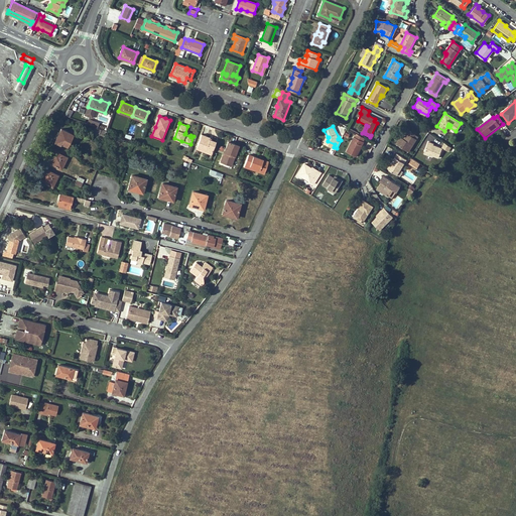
[(99,137),(100,134),(105,136),(107,131),(95,127),(93,135),(99,137)]
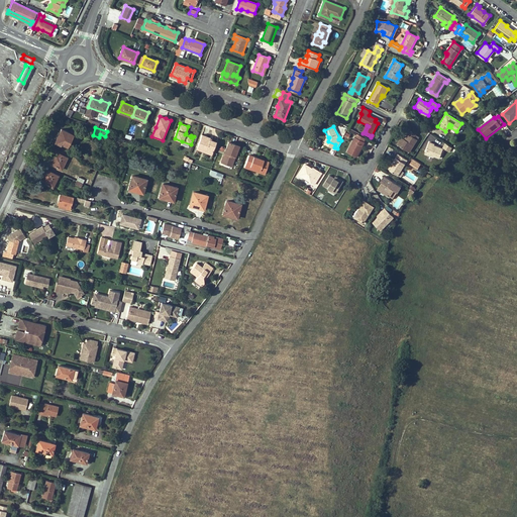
[(63,145),(64,143),(68,145),(73,134),(62,128),(55,141),(63,145)]
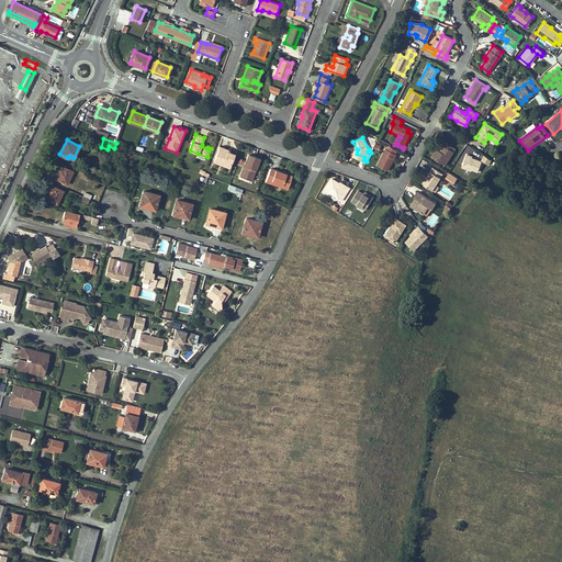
[(452,150),(449,148),(451,145),(445,141),(440,148),(442,149),(441,152),(439,150),(435,148),(430,155),(445,164),(452,150)]
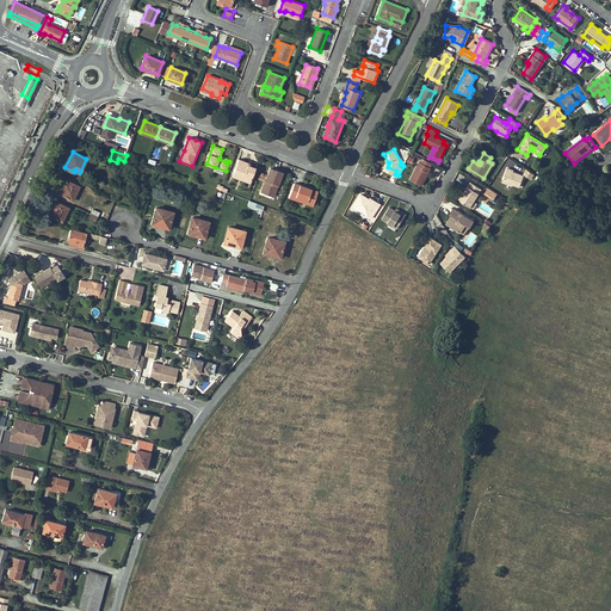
[(251,183),(257,167),(252,166),(251,167),(247,166),(248,164),(248,162),(239,159),(234,172),(244,176),(242,179),(251,183)]
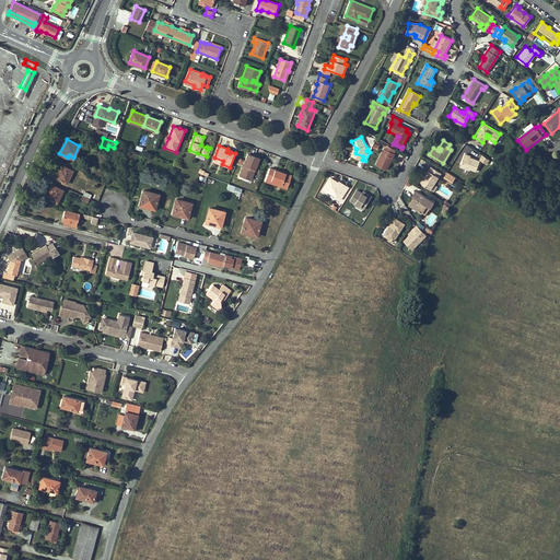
[(386,149),(385,149),(376,165),(387,170),(391,165),(388,164),(392,158),(394,158),(396,153),(395,153),(396,150),(388,146),(386,149)]
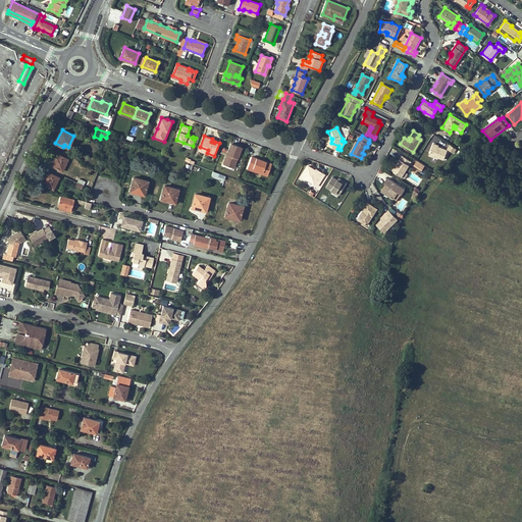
[(233,168),(242,148),(238,146),(231,143),(223,163),(233,168)]
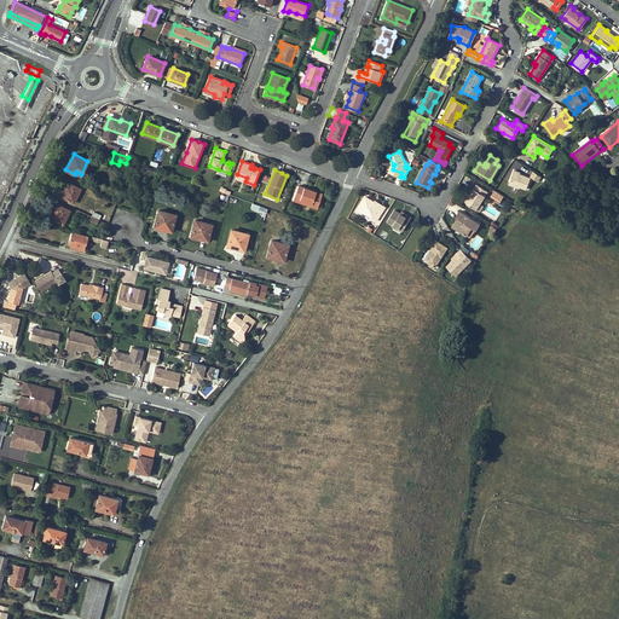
[(527,185),(519,179),(518,178),(519,175),(514,173),(507,183),(514,190),(521,195),(527,185)]
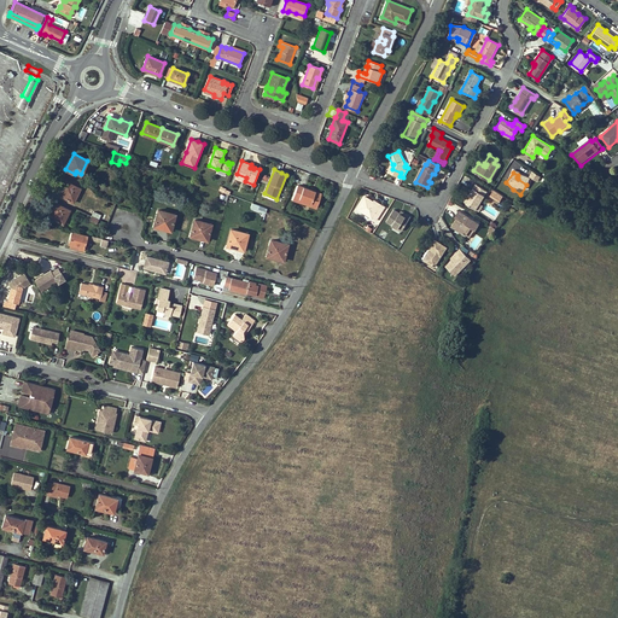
[(59,196),(74,202),(80,188),(68,182),(64,190),(63,190),(59,196)]
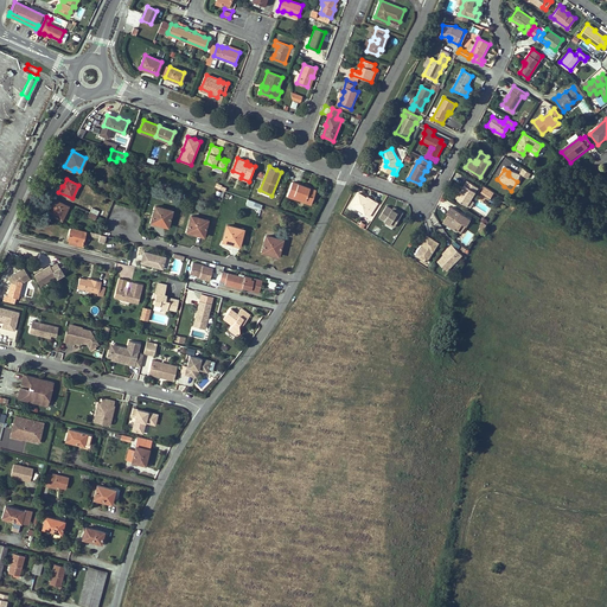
[(467,179),(460,190),(462,191),(458,198),(467,204),(471,198),(473,195),(478,186),(467,179)]
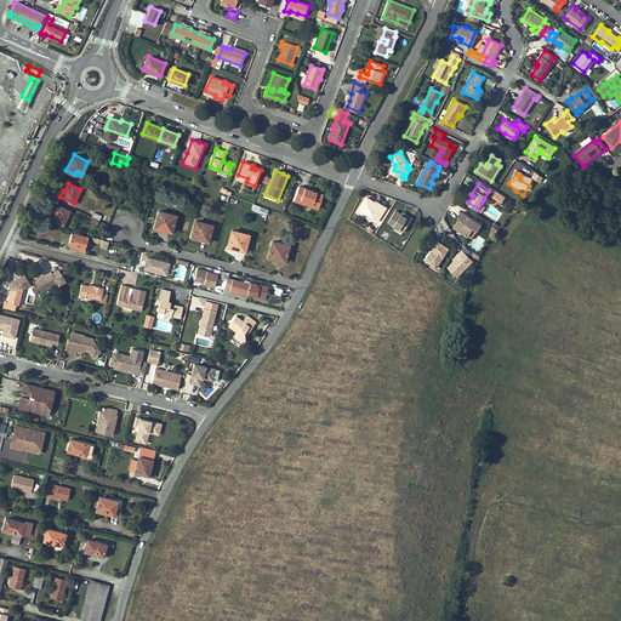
[(312,206),(318,209),(322,198),(315,195),(317,193),(300,186),(294,200),(300,203),(301,200),(312,204),(312,206)]
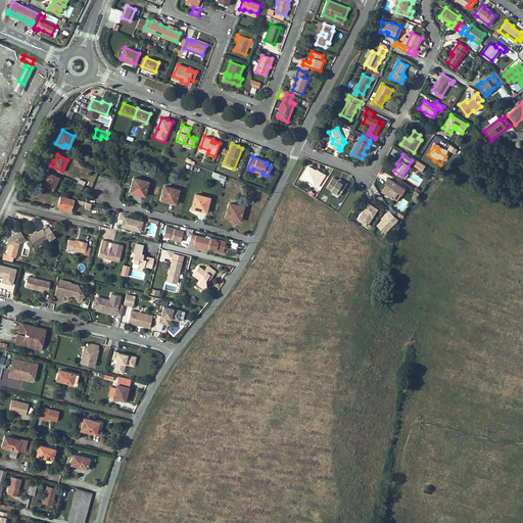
[(303,175),(319,184),(326,173),(323,171),(322,173),(317,169),(317,168),(311,164),(303,175)]
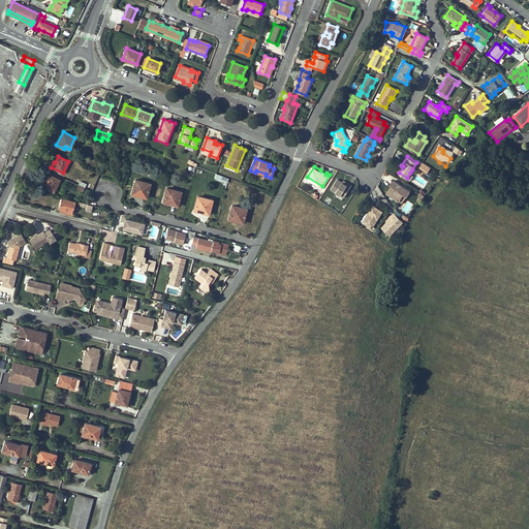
[(41,186),(54,191),(59,180),(49,175),(45,181),(44,181),(41,186)]
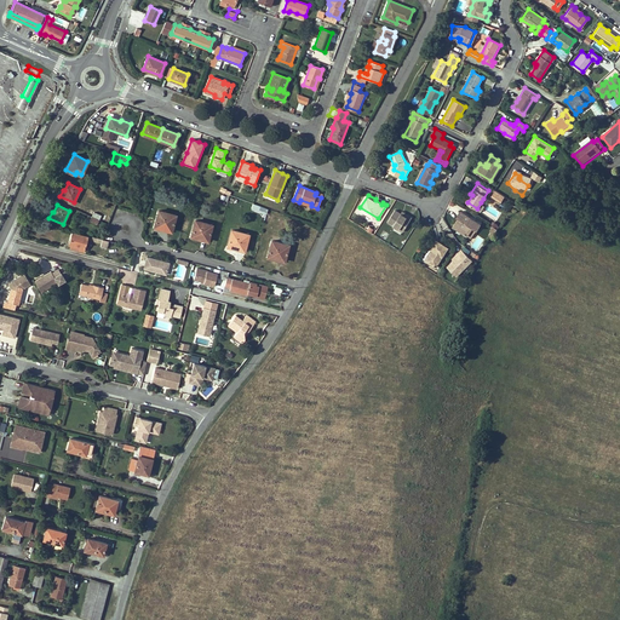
[(386,220),(401,229),(402,230),(412,216),(407,213),(406,216),(400,212),(394,208),(386,220)]
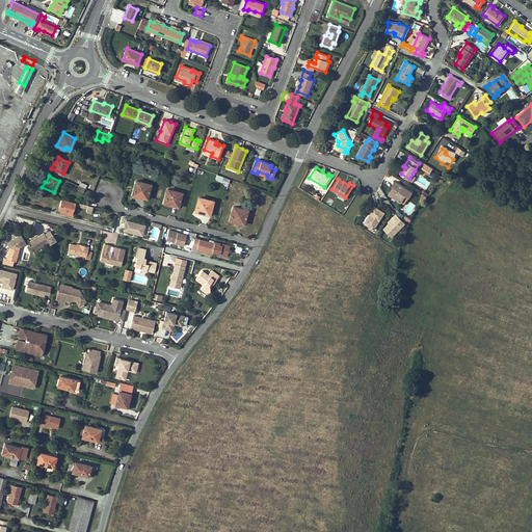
[(391,185),(393,186),(390,190),(389,193),(400,201),(404,194),(408,196),(411,190),(395,180),(391,185)]
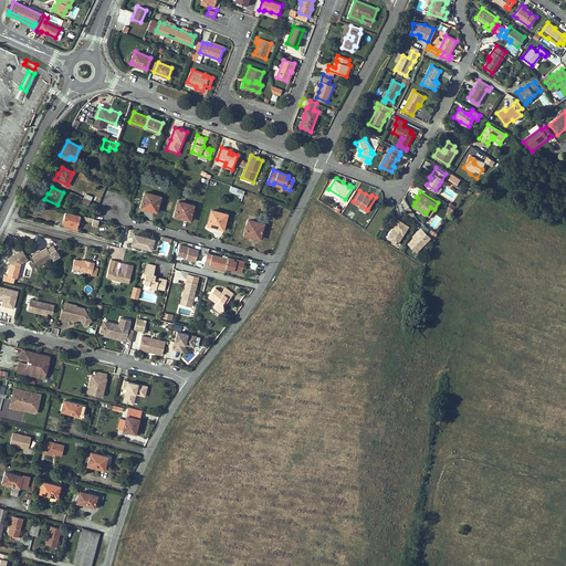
[(149,208),(149,209),(157,211),(160,196),(145,192),(142,206),(149,208)]
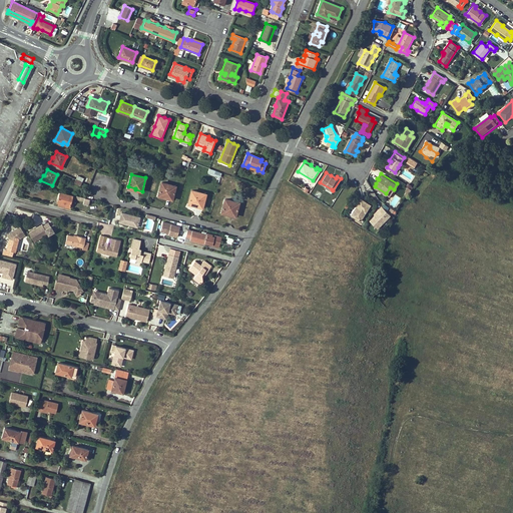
[(165,196),(165,197),(172,199),(176,185),(161,182),(158,194),(165,196)]
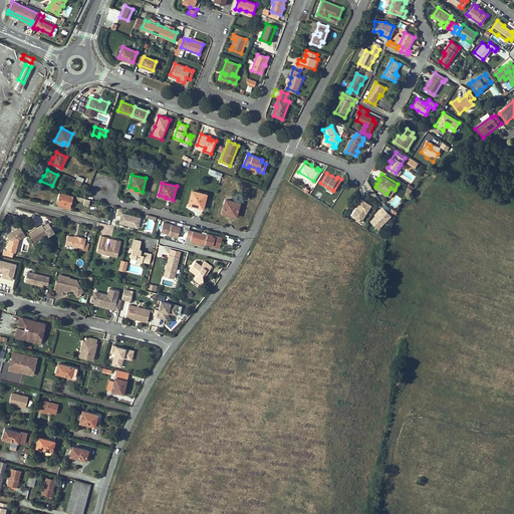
[(196,205),(196,206),(203,208),(207,194),(192,191),(189,203),(196,205)]
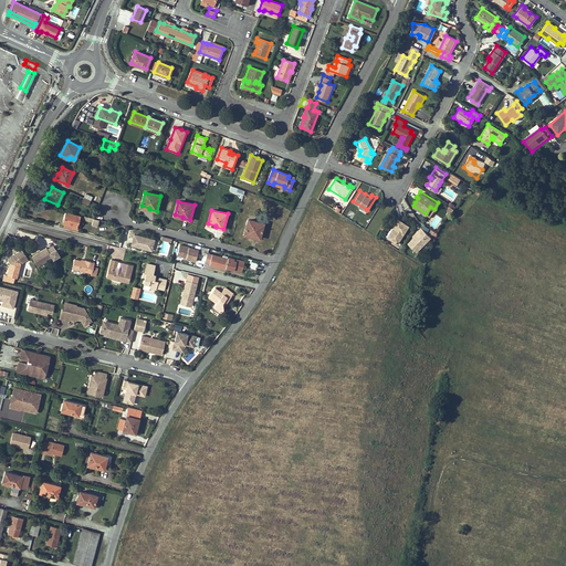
[(71,228),(76,229),(80,216),(66,212),(63,223),(65,223),(72,226),(71,228)]
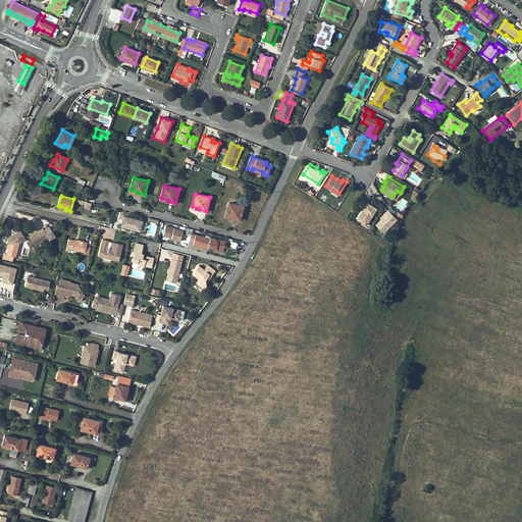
[(397,207),(403,210),(408,202),(403,198),(397,207)]
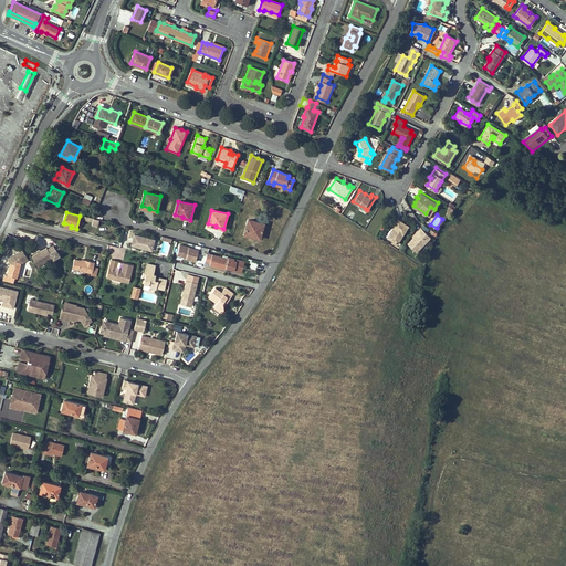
[(92,226),(97,227),(100,220),(84,216),(83,220),(93,222),(92,226)]
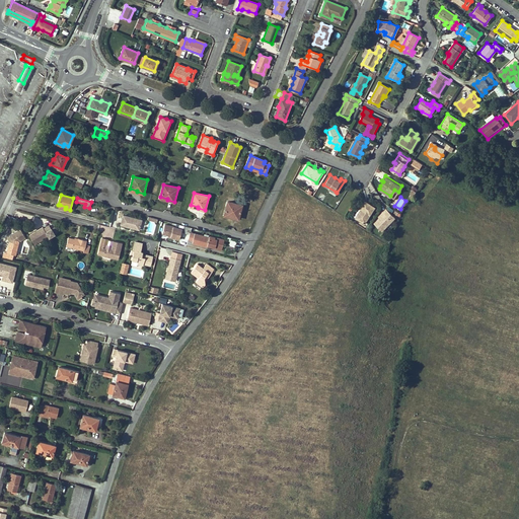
[(365,200),(360,207),(362,208),(356,217),(364,222),(374,205),(365,200)]
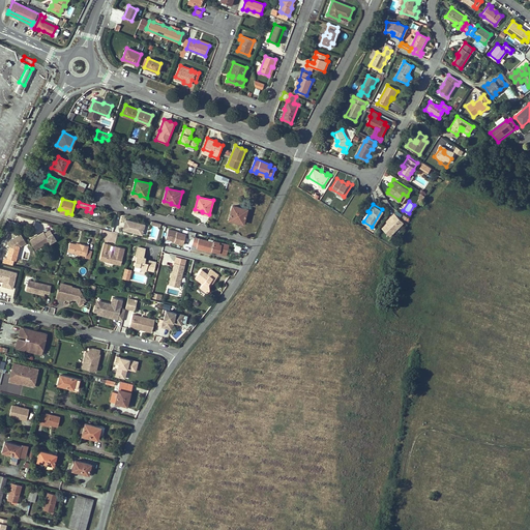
[(237,221),(236,222),(243,224),(246,209),(233,205),(229,217),(237,221)]
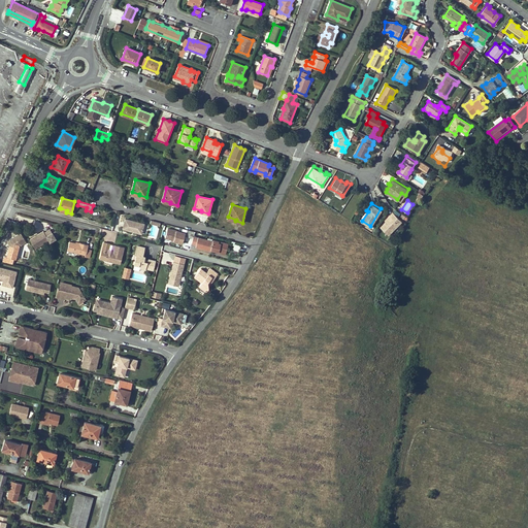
[(390,213),(391,215),(387,220),(381,226),(388,233),(399,223),(395,219),(398,216),(393,210),(390,213)]
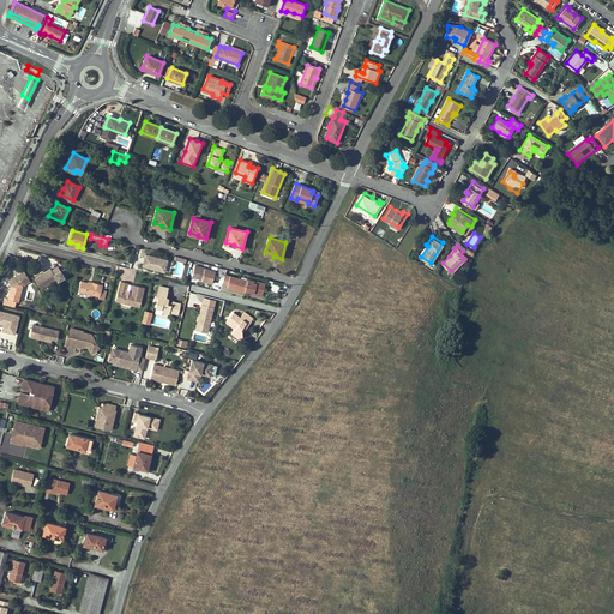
[(164,269),(167,260),(146,254),(143,265),(152,268),(152,266),(164,269)]
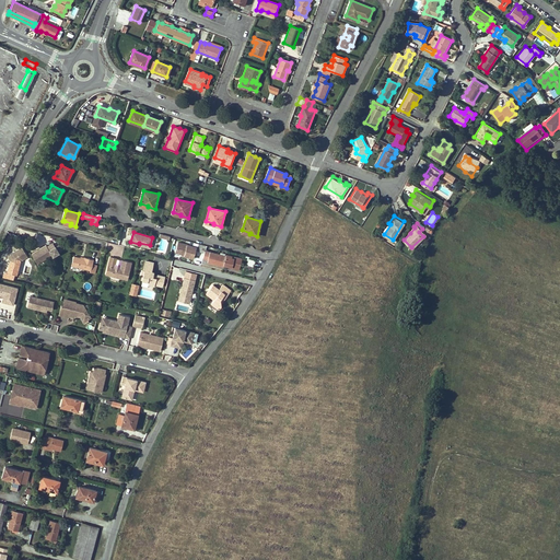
[(195,247),(176,243),(174,253),(179,254),(183,255),(183,256),(191,258),(195,247)]
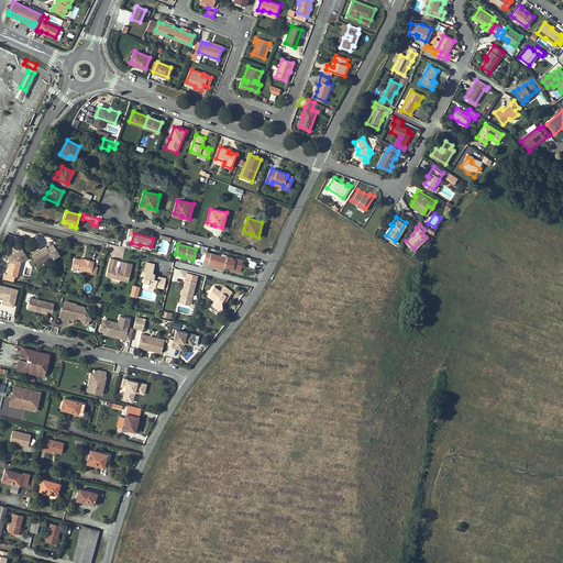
[(33,256),(39,266),(48,260),(54,257),(52,255),(48,249),(47,247),(33,256)]
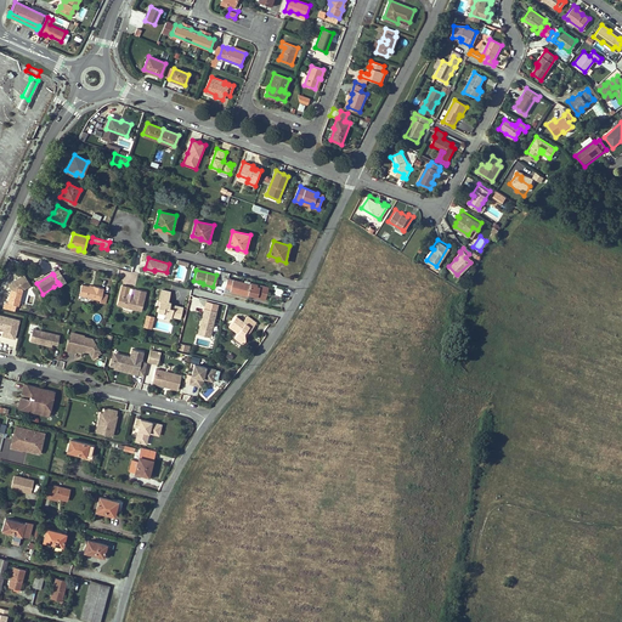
[(24,275),(9,284),(10,287),(13,293),(15,295),(32,286),(24,275)]
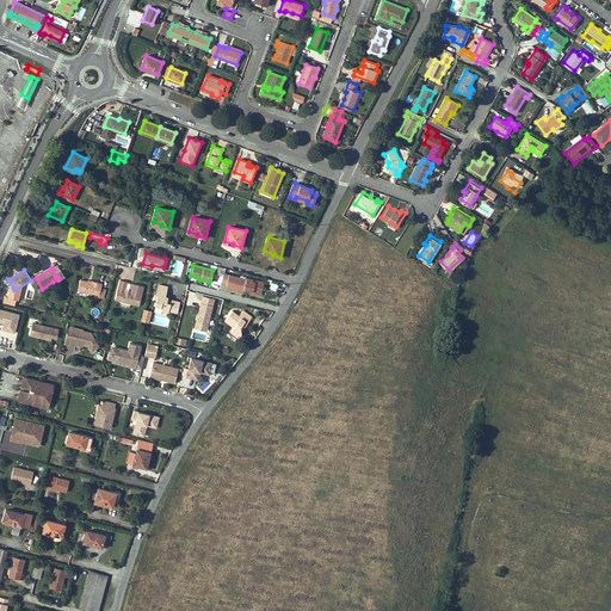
[(223,273),(222,282),(227,283),(226,285),(244,290),(244,289),(248,290),(253,291),(254,285),(263,288),(264,282),(247,278),(246,279),(223,273)]
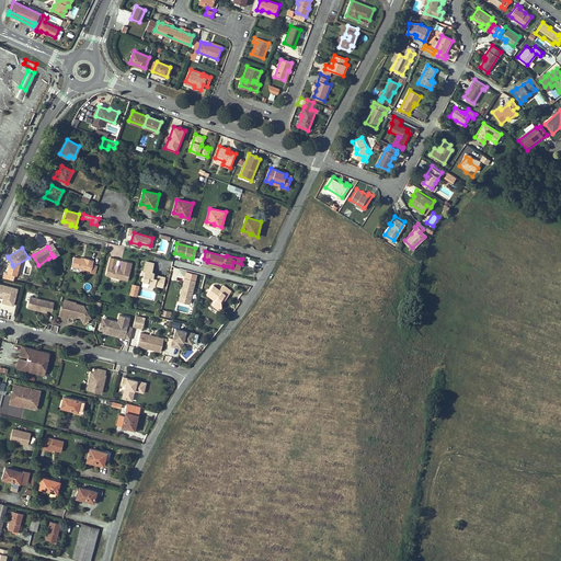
[(93,264),(95,260),(86,258),(84,259),(81,258),(75,255),(72,265),(91,271),(91,272),(95,273),(98,265),(93,264)]
